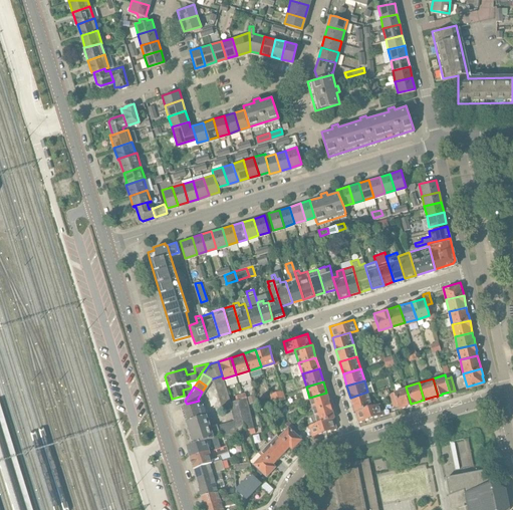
[(411,404),(406,387),(394,391),(395,397),(397,403),(399,408),(406,406),(411,404)]
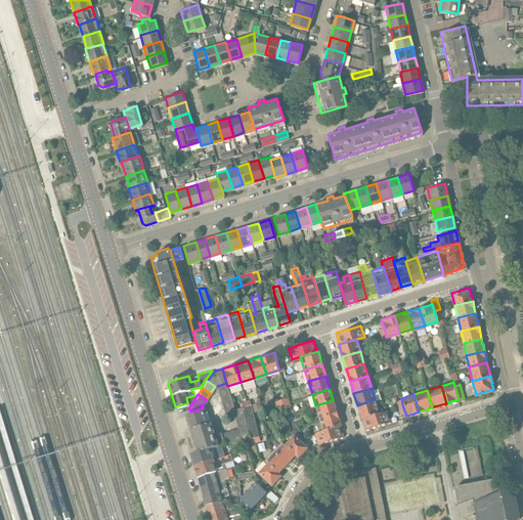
[(362,418),(379,412),(375,399),(357,405),(361,418),(362,418)]
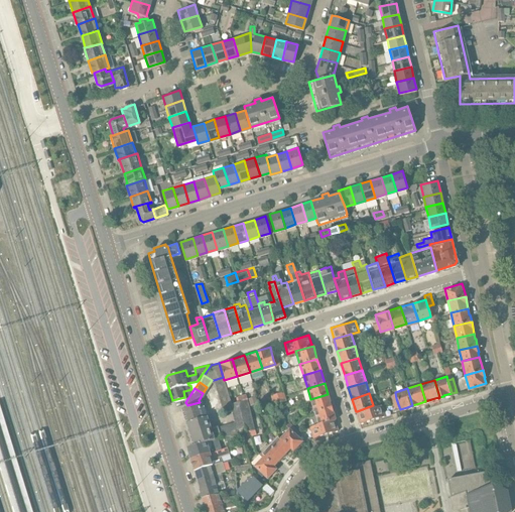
[(314,410),(331,405),(328,394),(310,399),(314,410)]
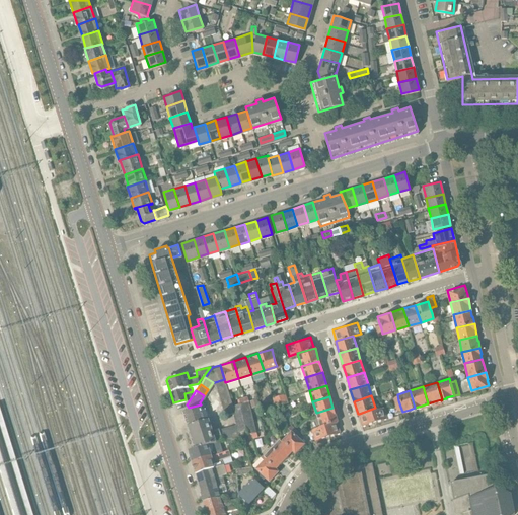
[(250,407),(248,398),(245,399),(240,401),(232,403),(234,410),(231,411),(234,423),(237,435),(241,434),(247,432),(251,431),(256,430),(250,407)]
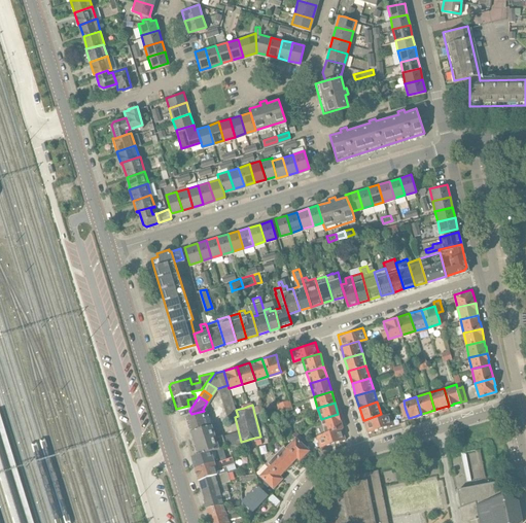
[(228,419),(235,417),(238,416),(236,410),(225,413),(228,419)]
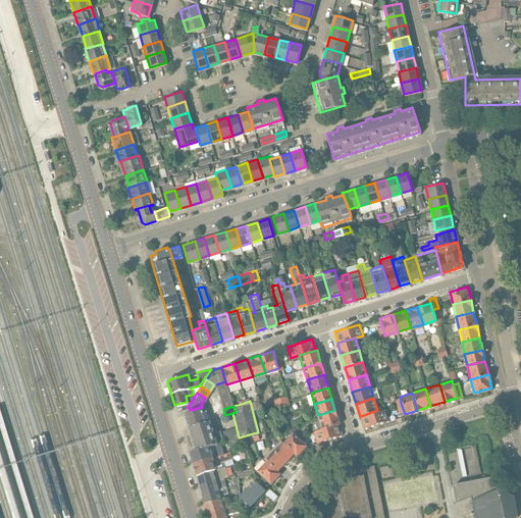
[(188,427),(206,421),(202,407),(190,410),(184,413),(188,427)]
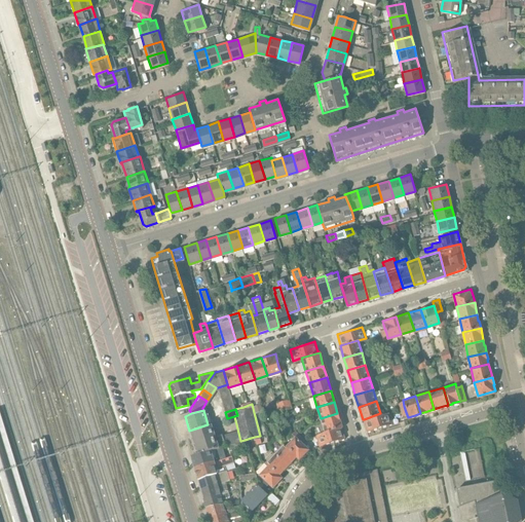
[(364,419),(367,430),(391,422),(388,411),(380,413),(364,419)]
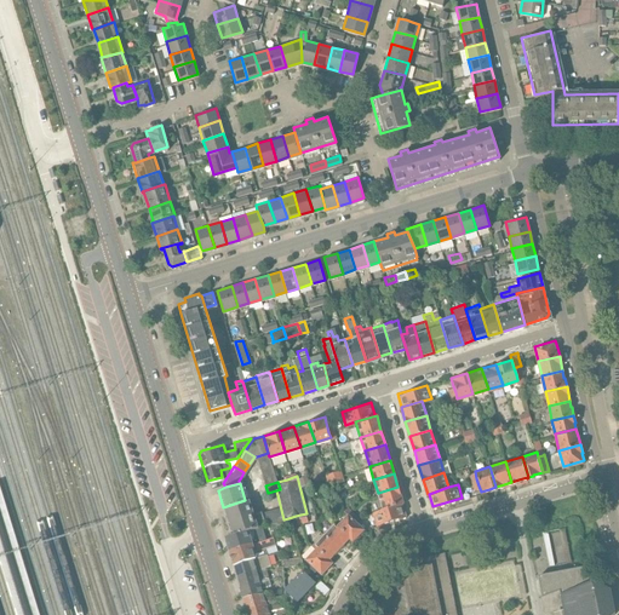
[(382,507),(402,503),(397,487),(378,493),(382,507)]
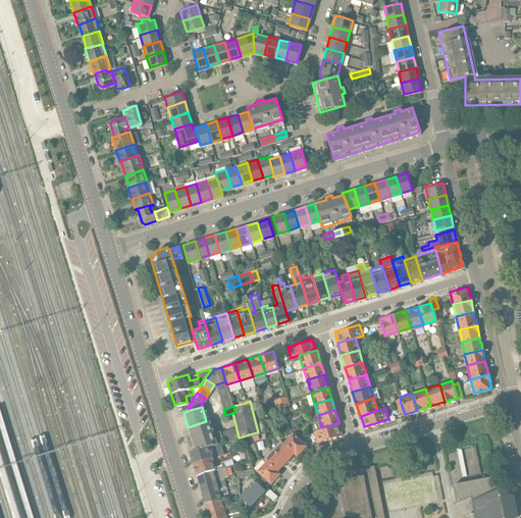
[(216,443),(223,439),(219,430),(219,429),(212,431),(209,420),(206,421),(188,427),(195,449),(216,443)]
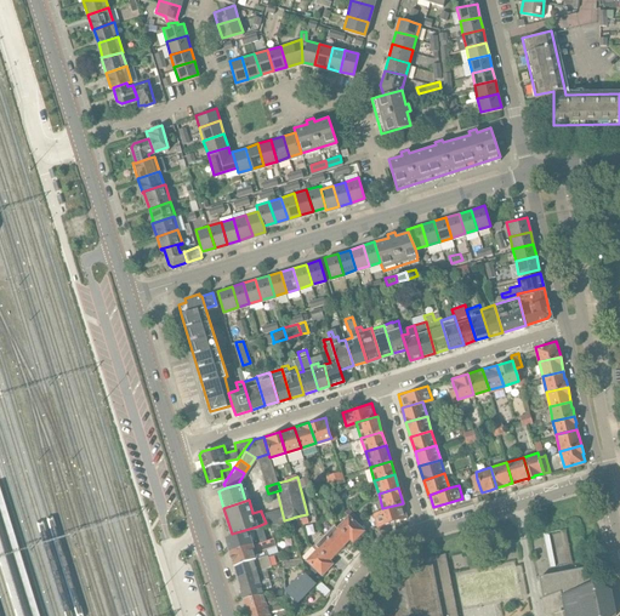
[(376,524),(405,515),(407,515),(403,503),(382,508),(373,511),(376,524)]
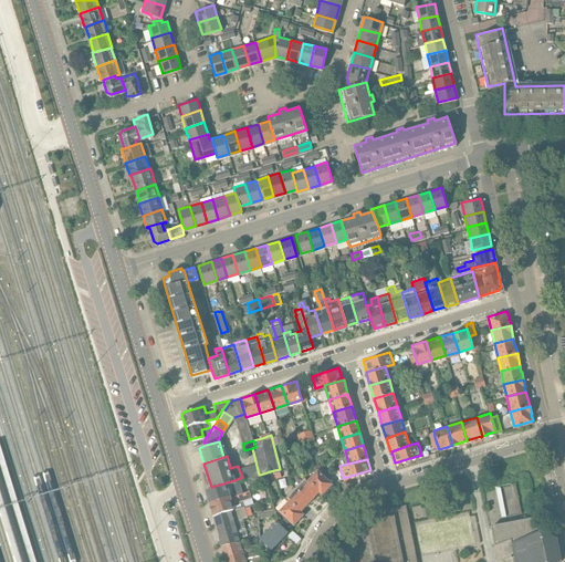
[(250,464),(254,476),(259,475),(255,461),(250,464)]
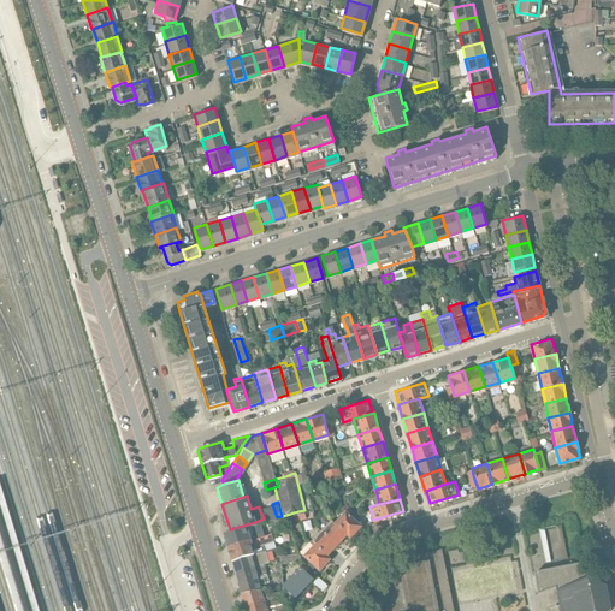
[(266,505),(270,517),(275,516),(276,517),(277,517),(272,504),(266,505)]
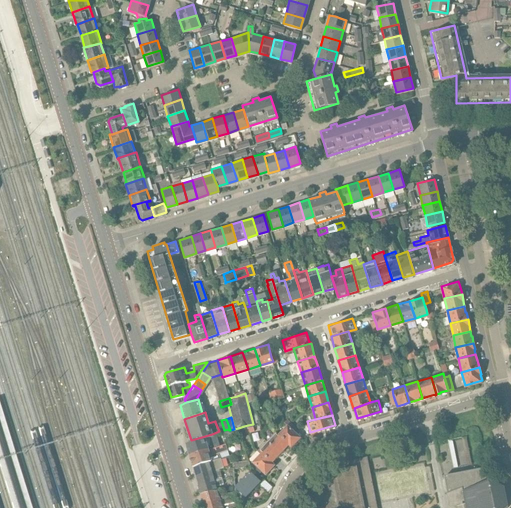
[(215,422),(219,431),(219,432),(224,430),(221,420),(215,422)]
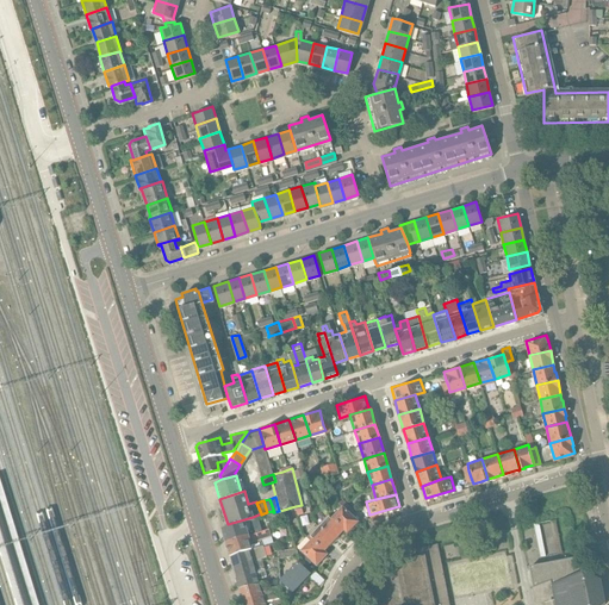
[(353,515),(349,512),(346,509),(342,505),(341,504),(330,516),(343,528),(347,530),(358,519),(353,515)]
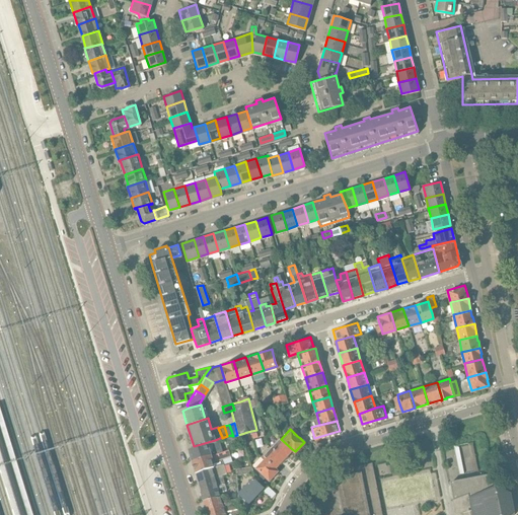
[(282,459),(292,449),(281,439),(279,438),(270,447),(282,459)]
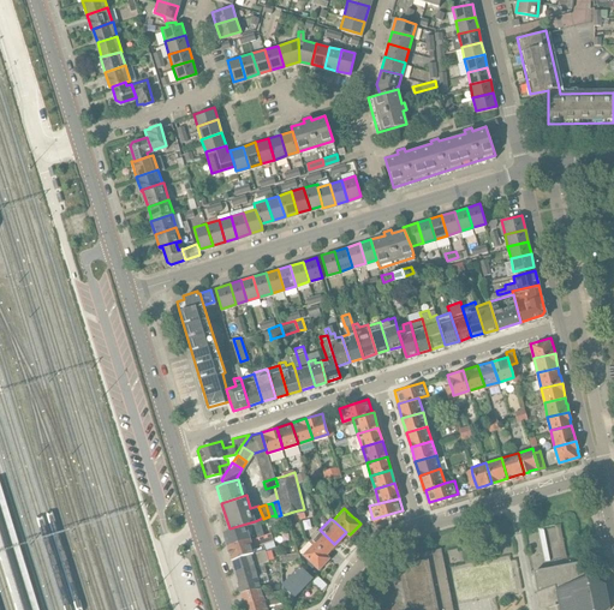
[(543,556),(566,554),(562,520),(540,521),(543,556)]
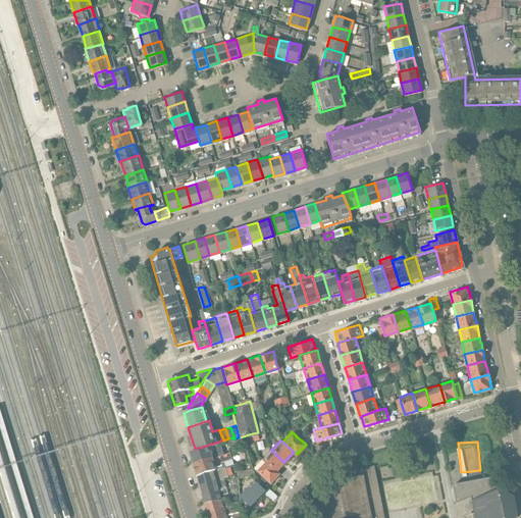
[(189,451),(193,463),(229,451),(229,450),(227,445),(218,449),(216,443),(195,449),(189,451)]
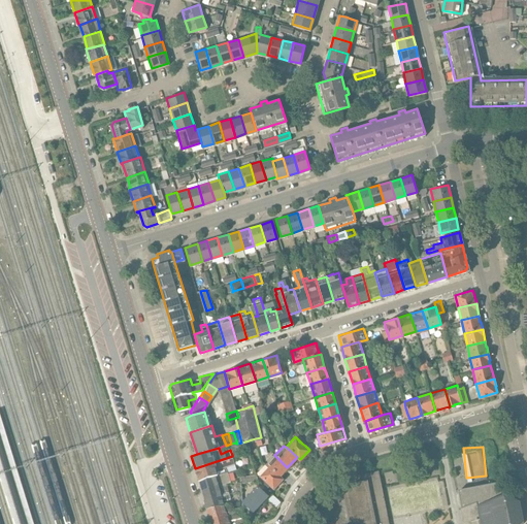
[(280,475),(287,467),(274,455),(267,463),(269,464),(268,465),(280,475)]
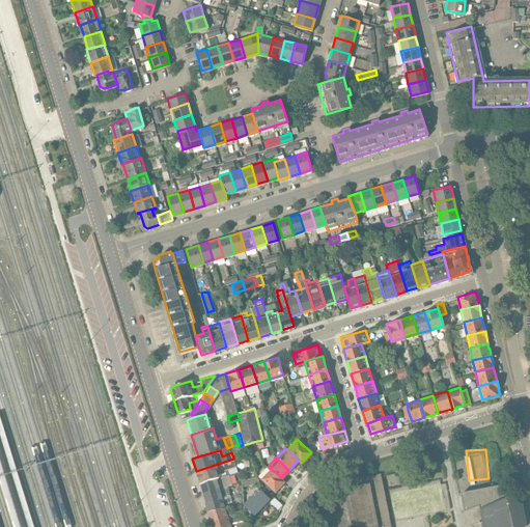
[(199,482),(225,474),(224,470),(235,466),(233,459),(196,471),(199,482)]
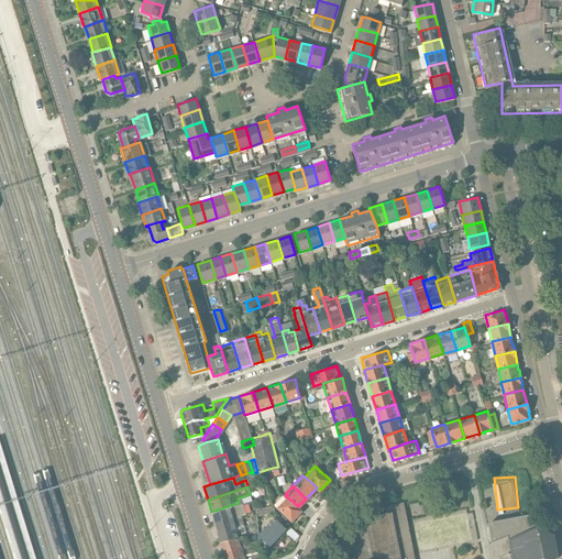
[(286,496),(276,506),(291,521),(301,510),(298,506),(286,496)]
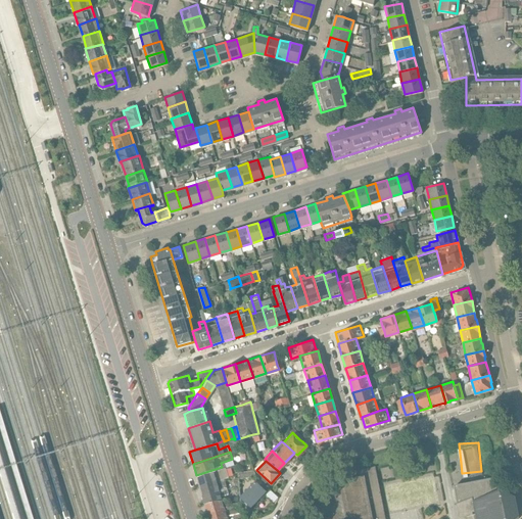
[(513,518),(518,516),(514,496),(499,489),(497,490),(494,475),(454,483),(457,502),(455,503),(458,518),(385,518),(374,464),(342,470),(344,478),(338,479),(345,518),(513,518)]
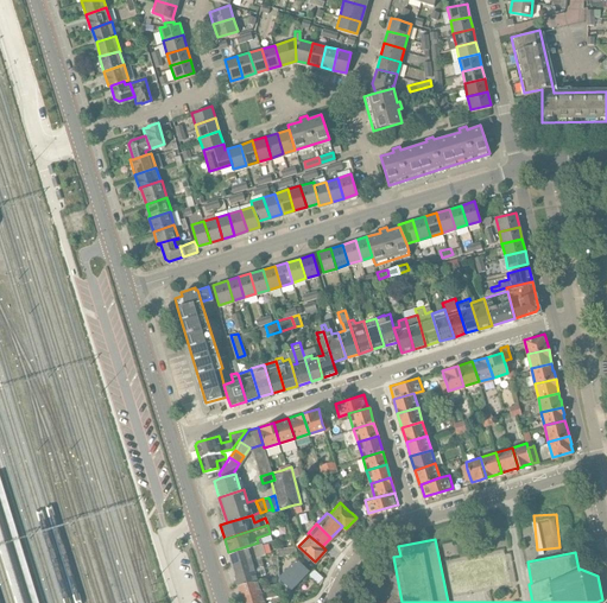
[(232,563),(260,554),(261,553),(258,543),(228,552),(232,563)]
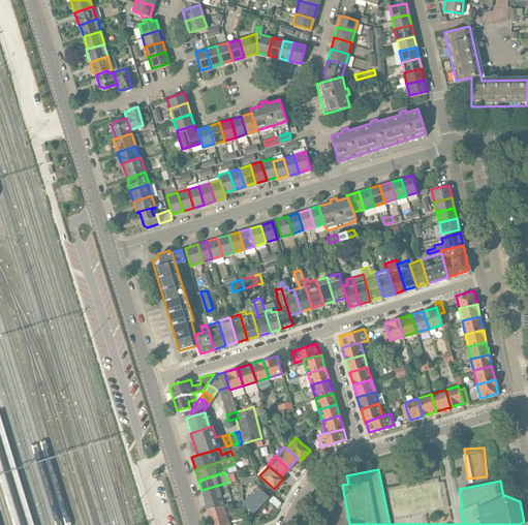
[(255,473),(240,475),(240,482),(257,480),(255,473)]
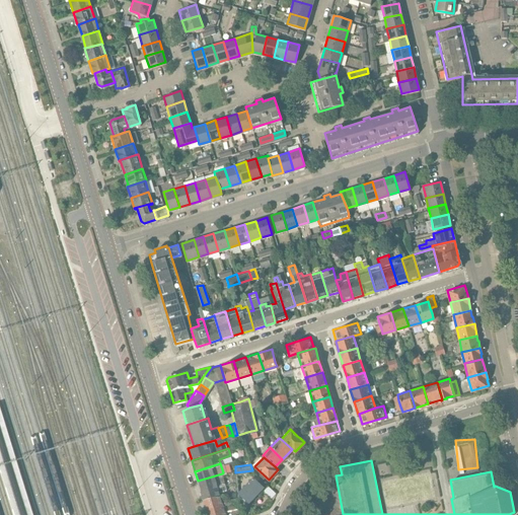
[(200,490),(225,484),(222,473),(198,481),(200,490)]
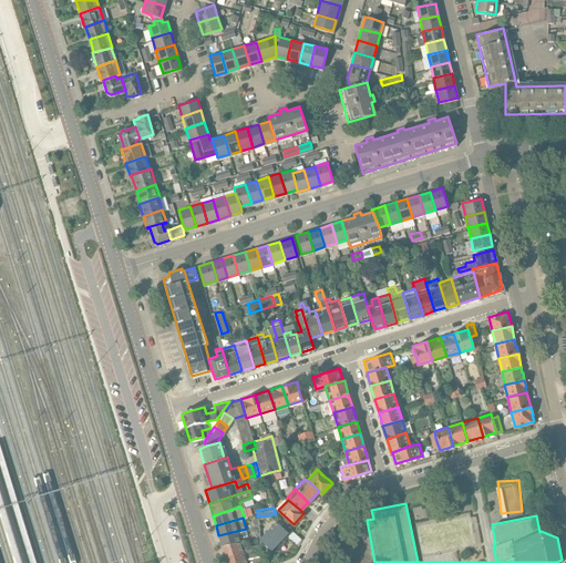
[(276,520),(269,526),(259,538),(270,548),(286,532),(287,533),(291,529),(286,523),(283,521),(279,524),(276,520)]
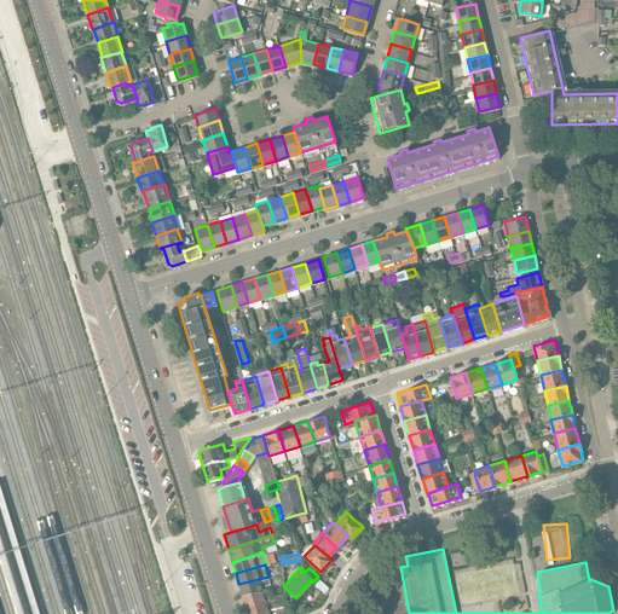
[(242,595),(263,590),(261,584),(266,583),(270,581),(269,577),(238,584),(242,595)]
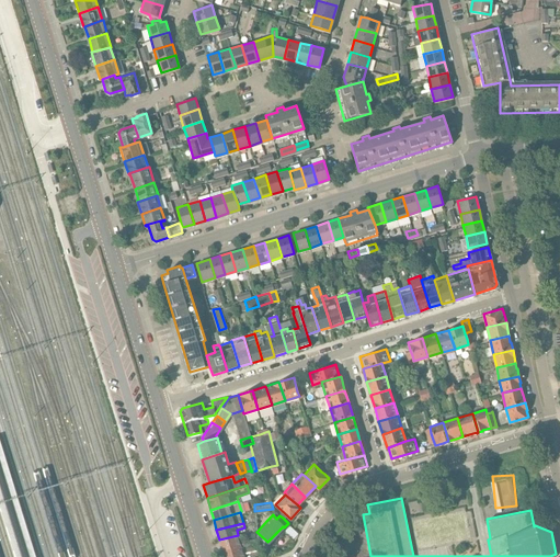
[(221,548),(256,542),(256,536),(239,540),(238,535),(219,540),(221,548)]
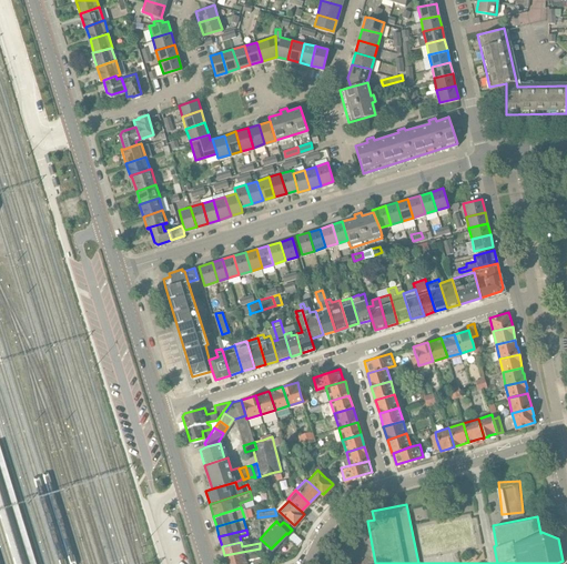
[(226,563),(239,563),(247,563),(245,557),(261,554),(260,549),(224,555),(226,563)]
